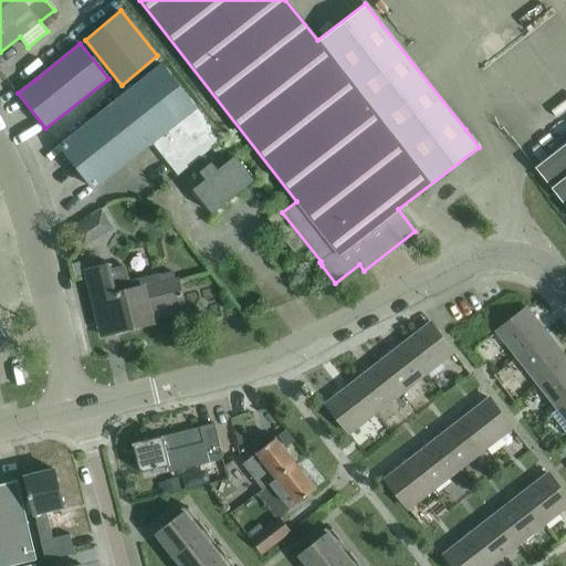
[(163,63),(60,145),(94,188),(153,142),(168,160),(212,126),(163,63)]
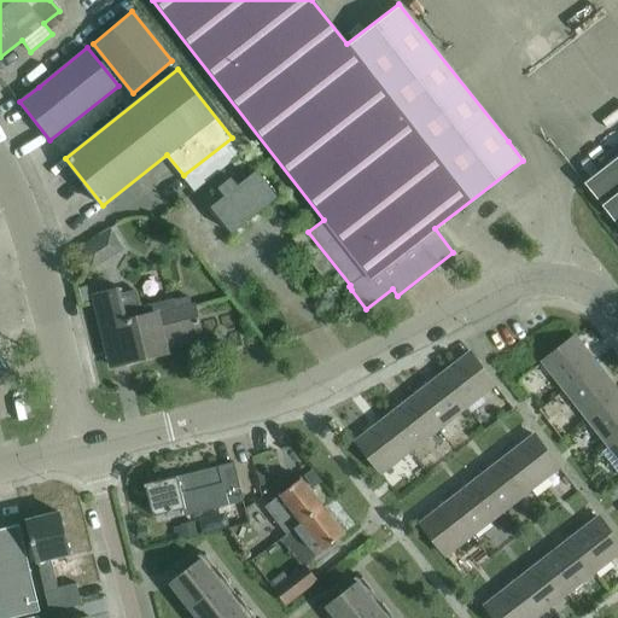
[(184,175),(194,191),(244,152),(232,138),(184,175)]
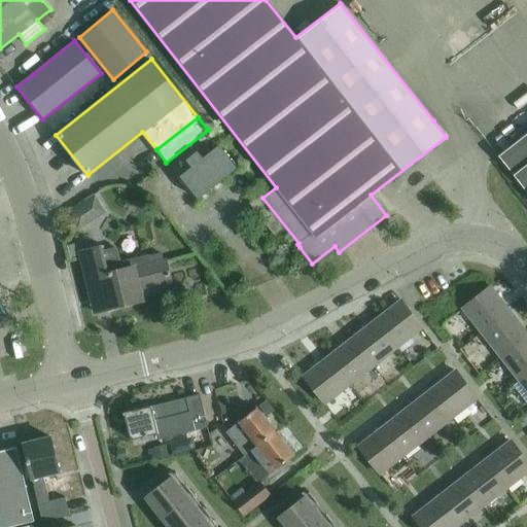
[(526,135),(500,155),(526,190),(526,135)]
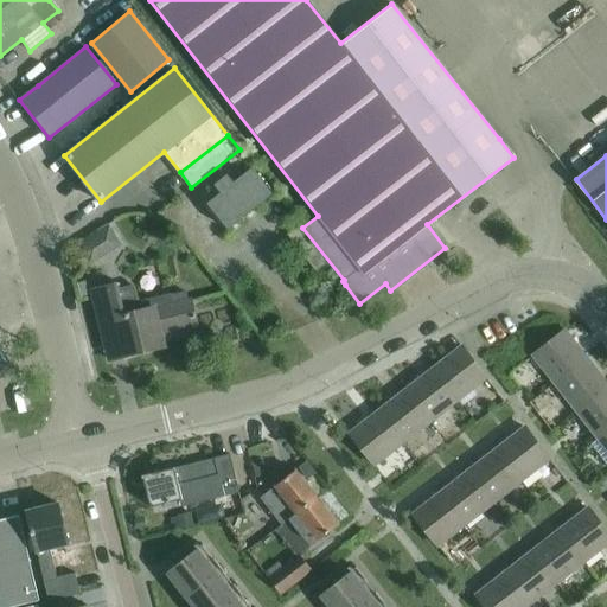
[(274,195),(253,168),(235,183),(228,174),(215,185),(221,193),(208,203),(229,229),(274,195)]
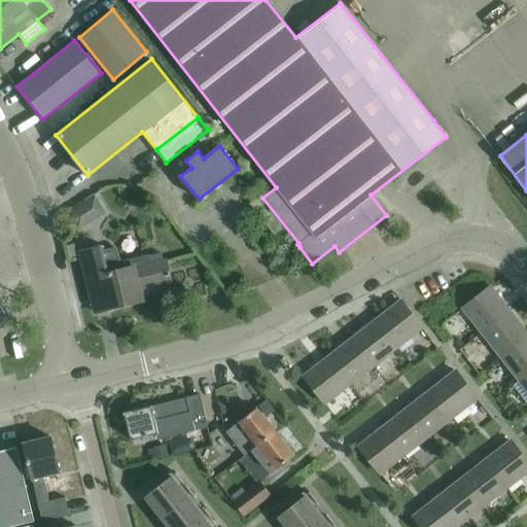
[(274,235),(284,227),(258,195),(248,203),(274,235)]
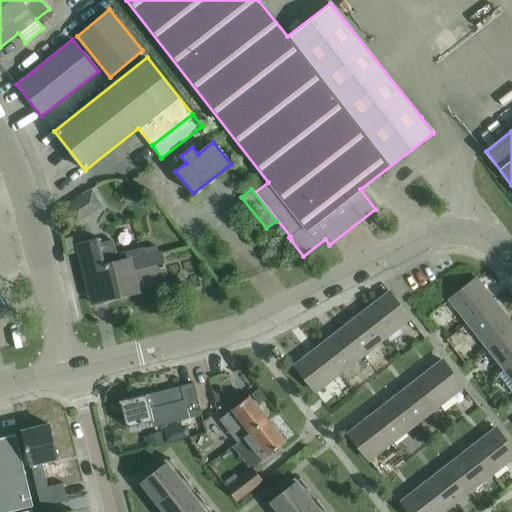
[(111,191),(91,200),(97,214),(117,205),(111,191)]
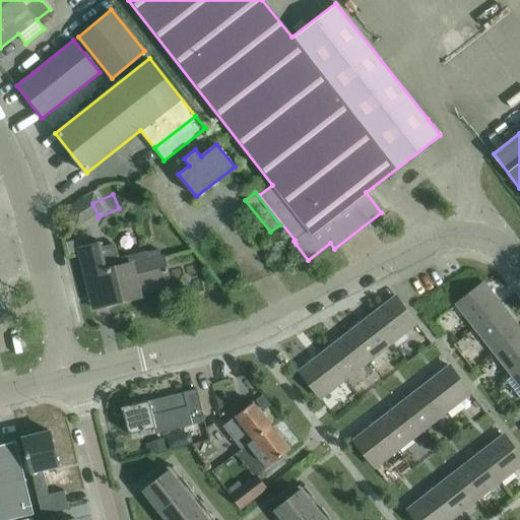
[(103,247),(102,242),(84,246),(86,251),(79,253),(89,291),(103,288),(107,305),(140,296),(139,290),(170,282),(163,257),(160,257),(158,249),(146,252),(146,250),(117,258),(114,244),(103,247)]
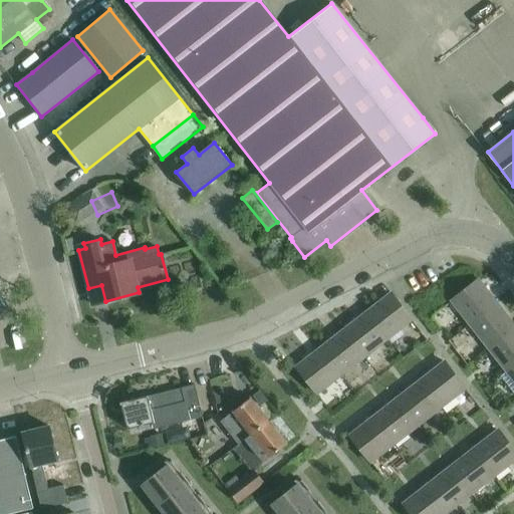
[(493,300),(488,293),(489,292),(478,279),(451,300),(469,324),(496,302),(494,299),(493,300)]
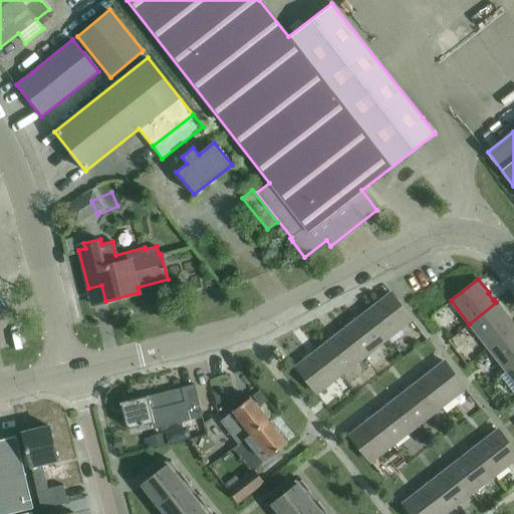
[(412,319),(390,292),(387,295),(387,296),(380,301),(379,300),(366,310),(388,338),(412,319)]
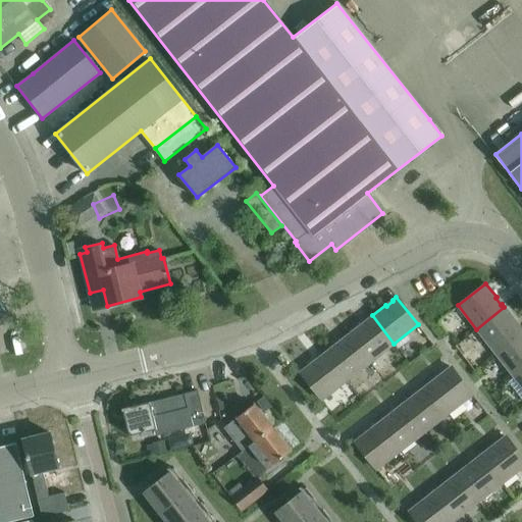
[(519,328),(514,321),(515,321),(504,307),(476,329),(494,353),(521,331),(521,329),(520,328),(519,328)]
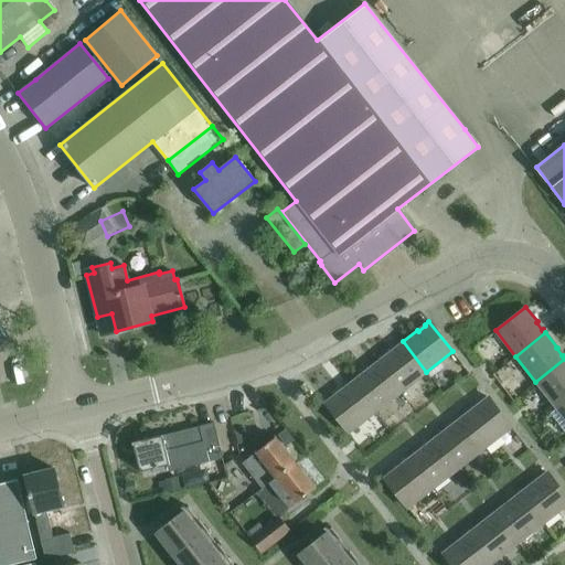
[(426,372),(403,341),(398,344),(400,345),(392,351),(392,350),(376,362),(401,392),(426,372)]
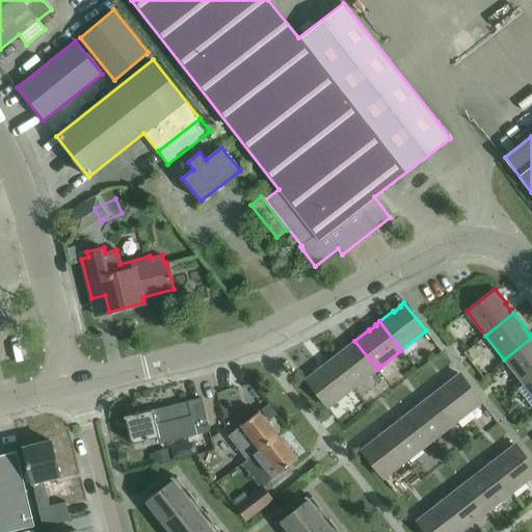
[(531,338),(504,360),(524,384),(526,382),(531,376),(531,338)]
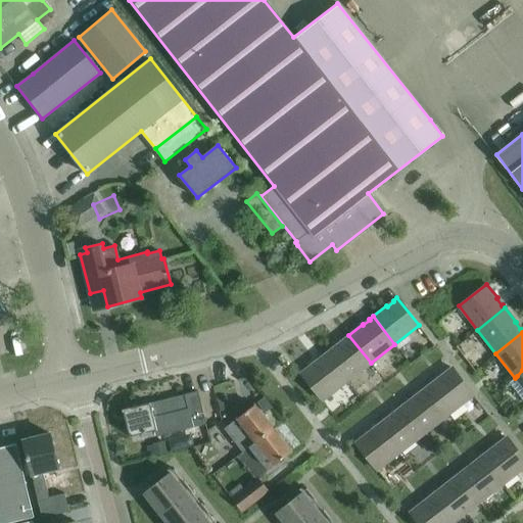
[(371,363),(348,335),(345,337),(346,338),(339,343),(338,343),(325,353),(346,381),(371,363)]
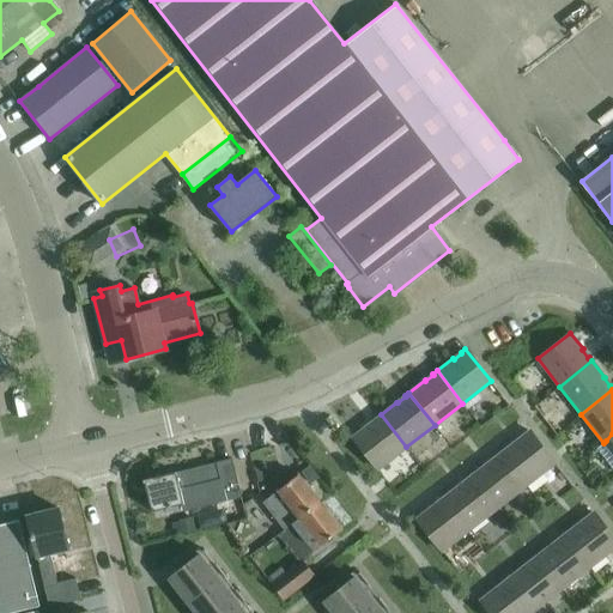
[(406,447),(381,414),(377,417),(377,418),(370,424),(369,424),(352,436),(378,469),(406,447)]
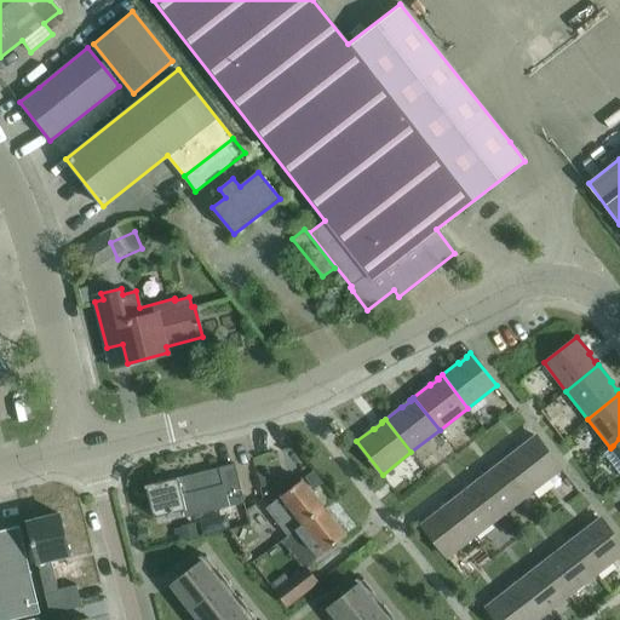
[(561,469),(535,435),(530,438),(532,440),(523,446),(522,446),(506,458),(530,488),(530,487),(533,491),(561,469)]
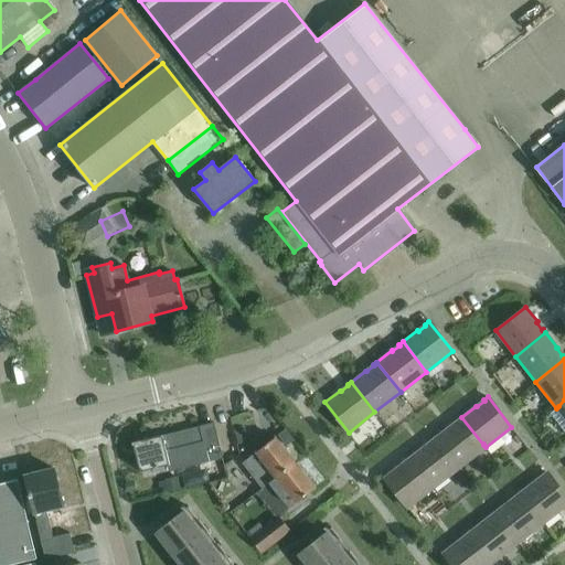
[(483,445),(461,417),(458,419),(458,420),(450,426),(436,437),(459,467),(486,447),(483,444),(483,445)]
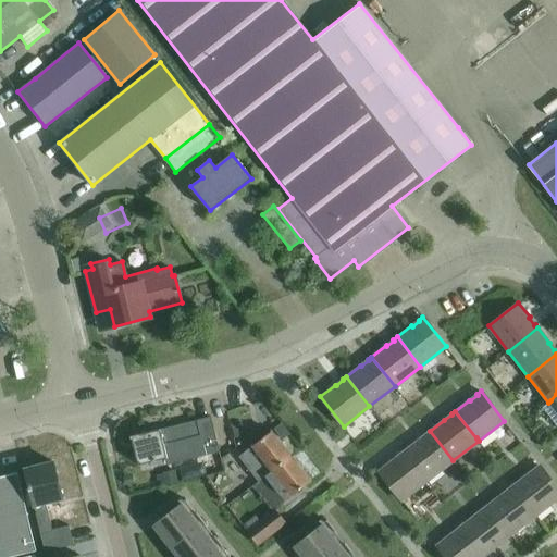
[(219,450),(211,417),(210,416),(138,434),(138,433),(130,435),(131,437),(132,437),(138,463),(164,458),(165,463),(219,450)]
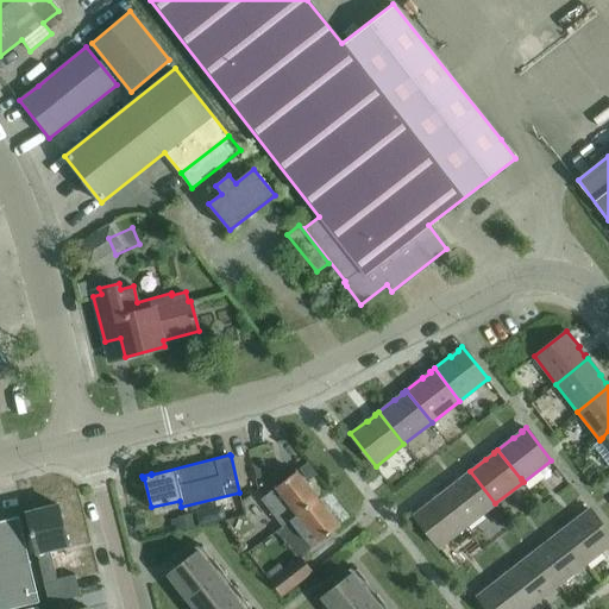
[(268,475),(264,462),(252,465),(256,478),(268,475)]
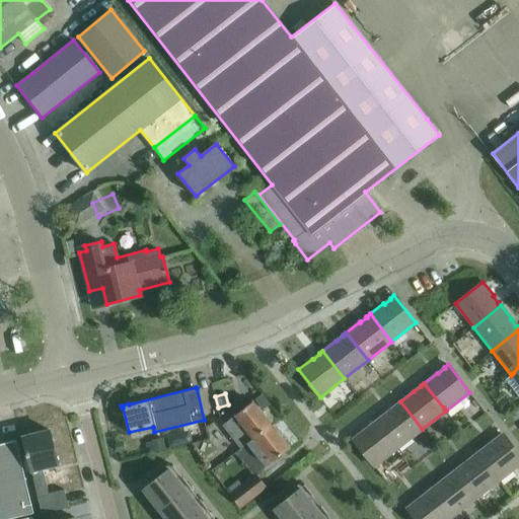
[(254,399),(263,410),(271,402),(262,393),(254,399)]
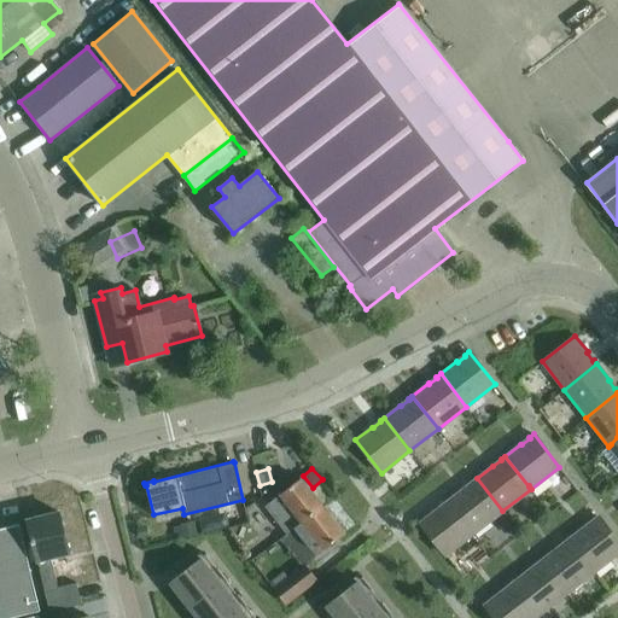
[(286,534),(293,528),(322,506),(301,478),(264,506),(286,534)]
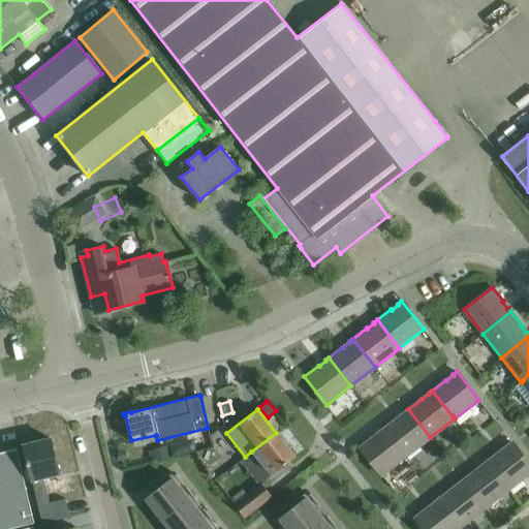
[(430,437),(408,409),(404,411),(405,412),(398,418),(398,417),(383,428),(405,456),(430,437)]
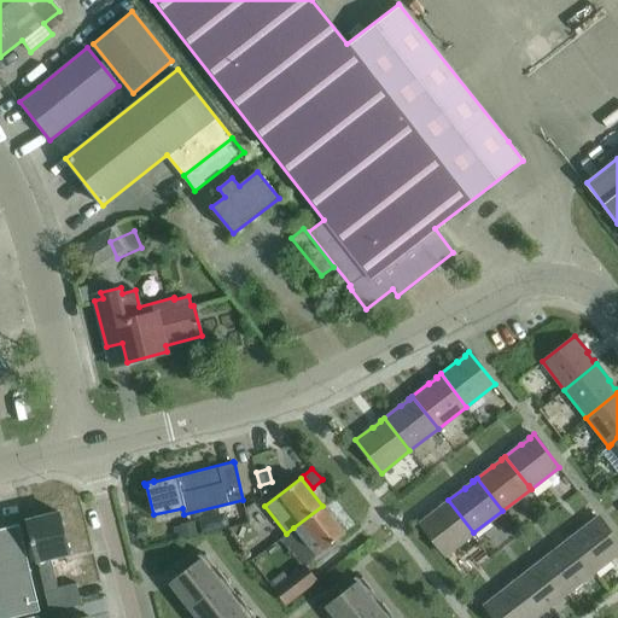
[(473,532),(448,500),(444,503),(445,503),(437,509),(436,509),(420,523),(445,555),(473,532)]
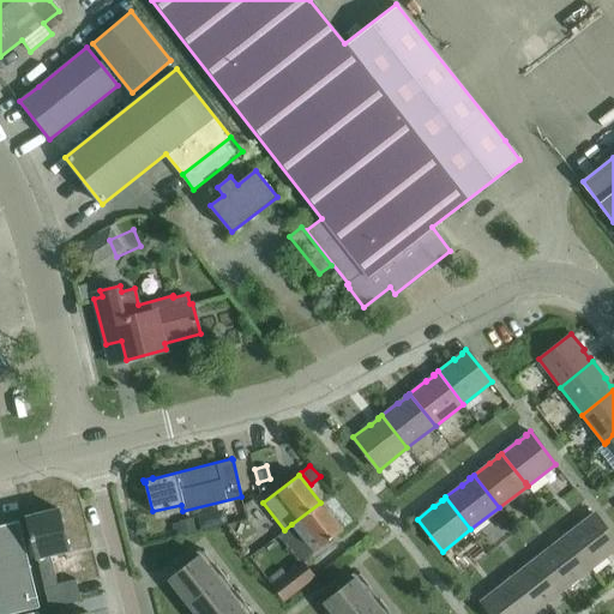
[(313,552),(342,530),(320,503),(292,524),(313,552)]
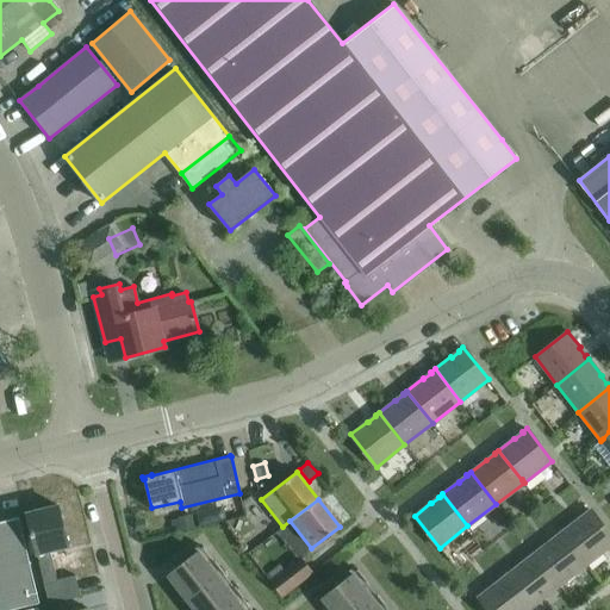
[(57,579),(50,551),(68,546),(58,505),(26,512),(32,536),(45,584),(51,603),(81,596),(75,574),(57,579)]
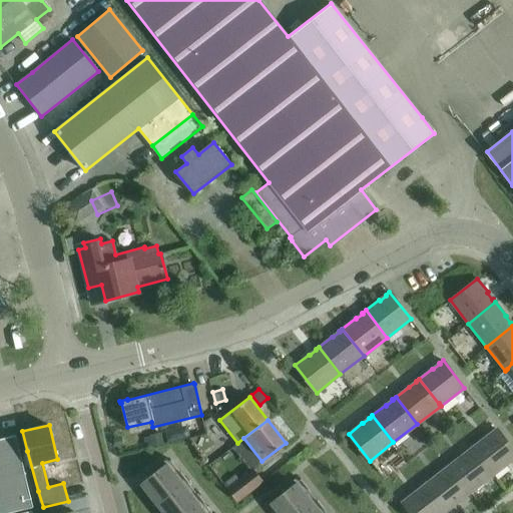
[(512,459),(512,450),(496,428),(492,431),(493,432),(486,437),(485,437),(473,447),(492,472),(493,472),(494,474),(505,465),(512,459)]
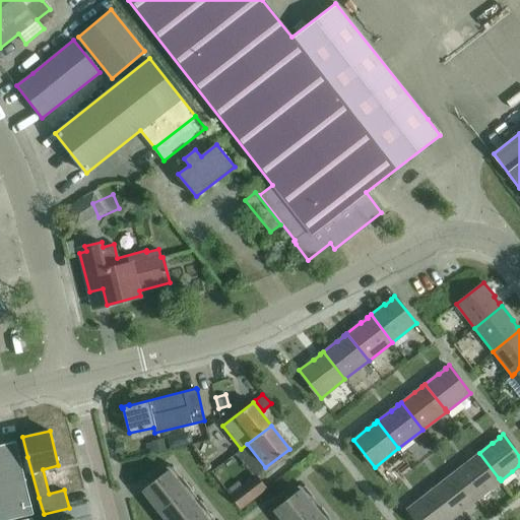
[(0,519),(8,519),(34,515),(20,460),(16,441),(0,444),(0,519)]
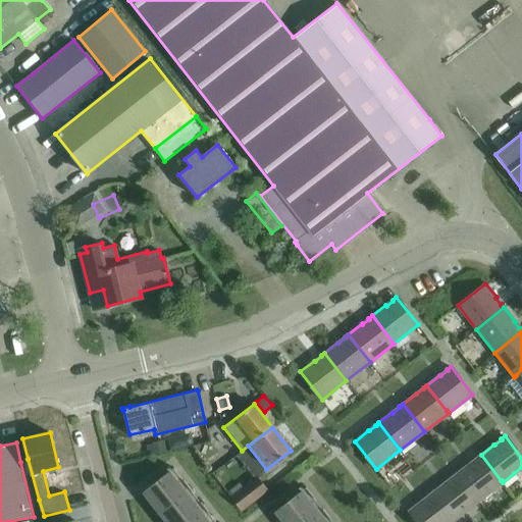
[(501,480),(481,455),(477,458),(478,458),(471,463),(470,463),(457,473),(478,501),(503,482),(502,480),(501,480)]
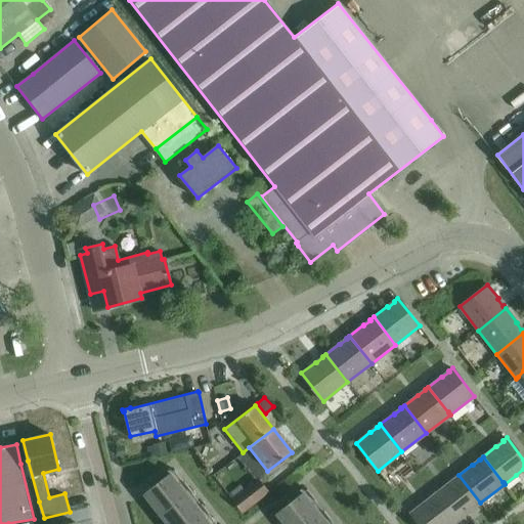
[(160,480),(143,493),(155,507),(157,505),(163,513),(161,515),(168,523),(209,523),(204,517),(209,513),(201,503),(195,507),(186,495),(191,491),(183,481),(179,485),(170,473),(174,470),(174,469),(172,471),(160,480)]
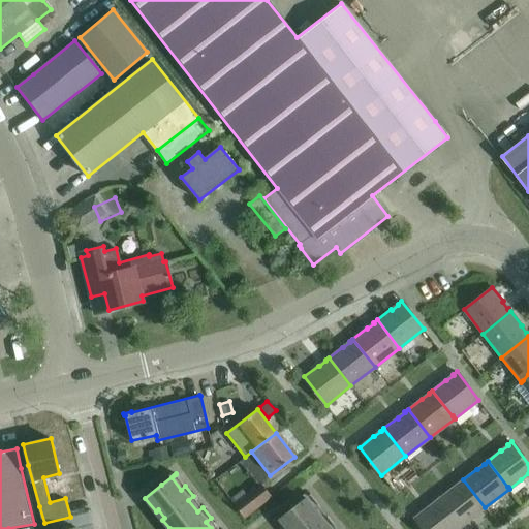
[(485,507),(463,479),(460,483),(453,489),(453,488),(439,498),(461,527),(485,507)]
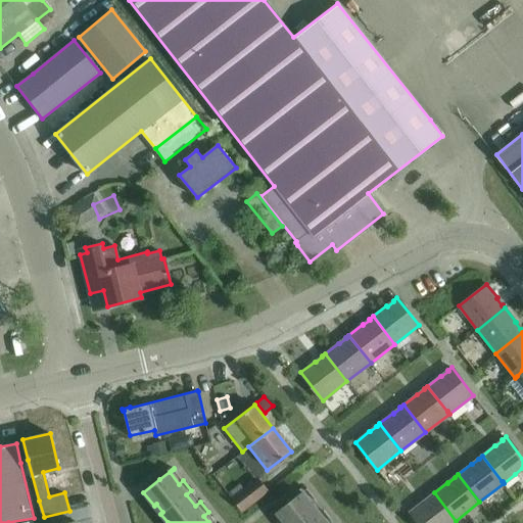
[(268,490),(257,477),(244,488),(240,483),(228,492),(242,511),(268,490)]
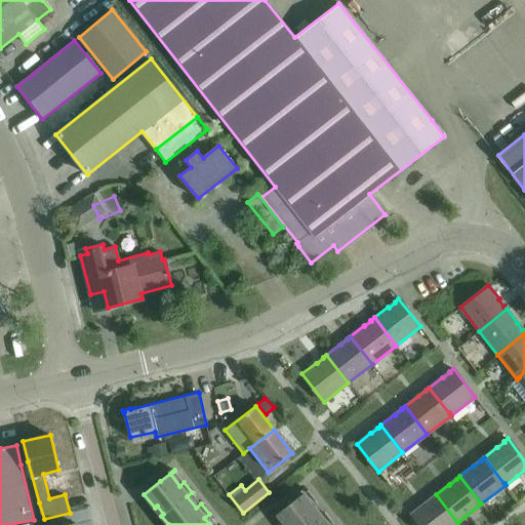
[(288,505),(277,514),(278,515),(280,513),(286,521),(284,523),(285,524),(327,524),(332,521),(324,511),(320,515),(311,503),(316,499),(308,489),(306,491),(294,500),(288,505)]
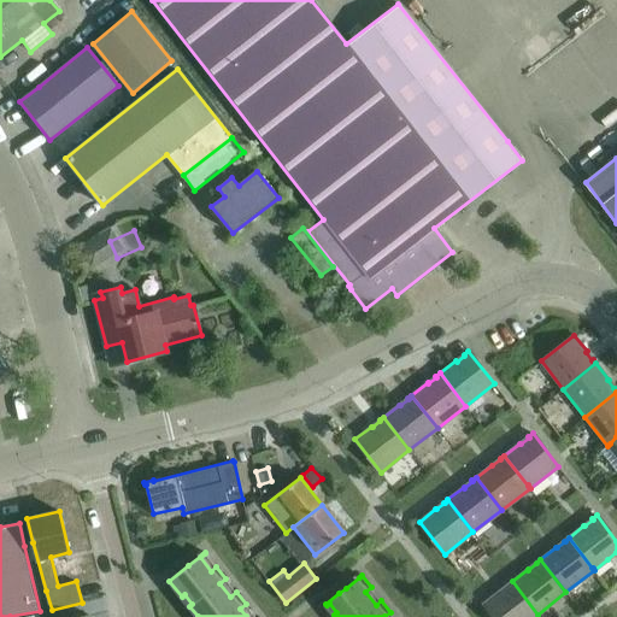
[(533,616),(538,615),(512,581),(507,585),(509,585),(500,592),(500,591),(483,604),(493,616),(533,616)]
